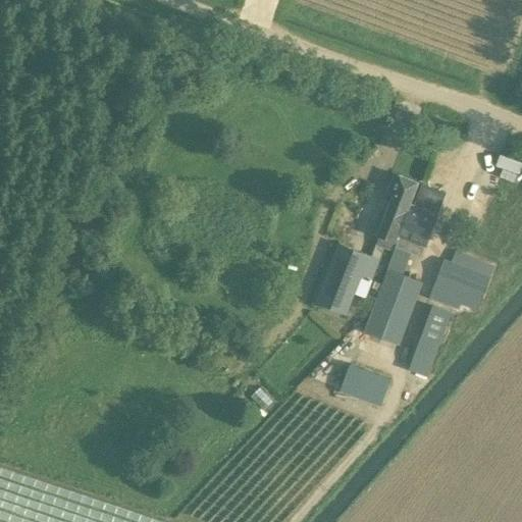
[(394,252),(411,205),(410,205),(418,183),(394,174),(386,194),(394,197),(379,236),(378,236),(371,256),(337,244),(336,246),(332,244),(312,299),(316,300),(314,303),(347,316),(356,292),(366,296),(371,281),(383,248),(394,252)]
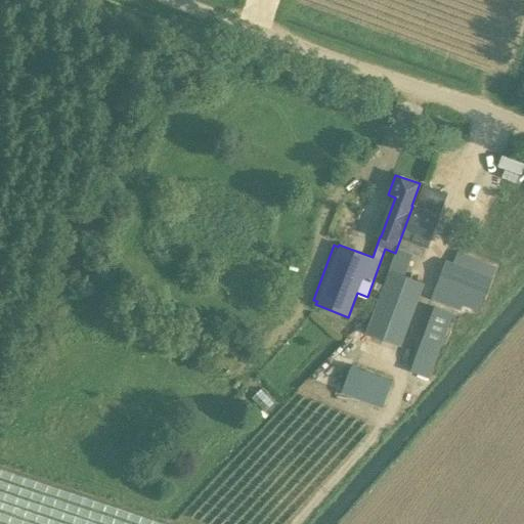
[(395,253),(389,270),(364,335),(400,348),(425,285),(403,276),(412,254),(422,257),(426,248),(438,216),(432,214),(440,191),(424,185),(416,207),(412,206),(395,253)]
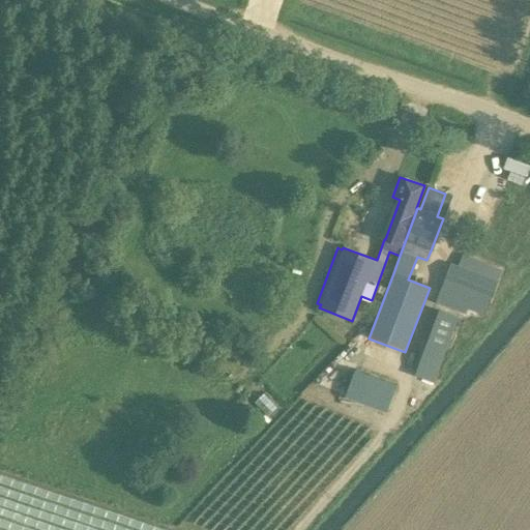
[(466,316),(466,315),(480,320),(482,316),(484,316),(502,270),(462,254),(458,266),(450,264),(435,303),(466,316)]
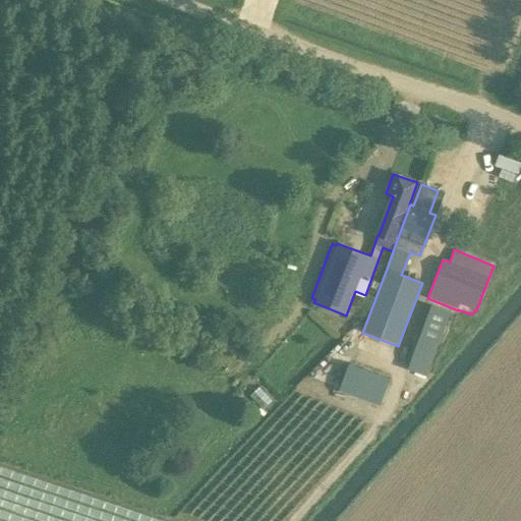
[(426,377),(451,312),(430,305),(407,370),(403,381),(421,388),(425,377),(426,377)]
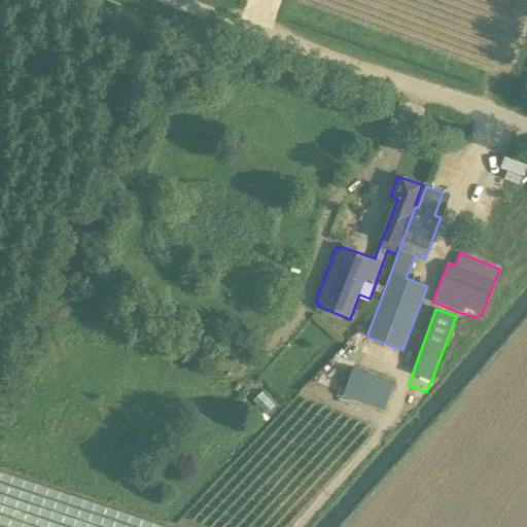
[(352,367),(342,396),(384,412),(394,384),(352,367)]
